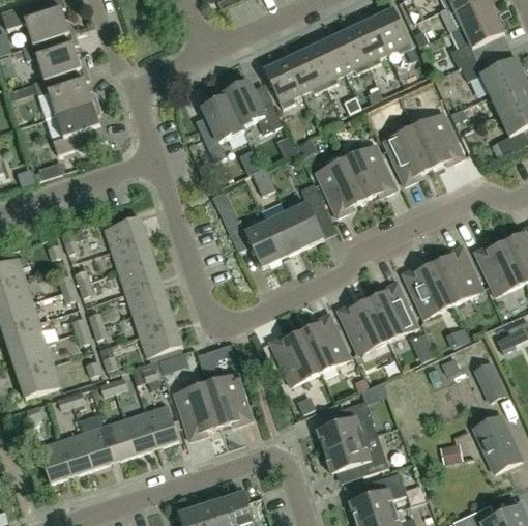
[(32,45),(71,32),(74,31),(70,22),(64,19),(61,9),(64,8),(61,0),(36,0),(0,12),(6,30),(25,24),(31,44),(32,45)]
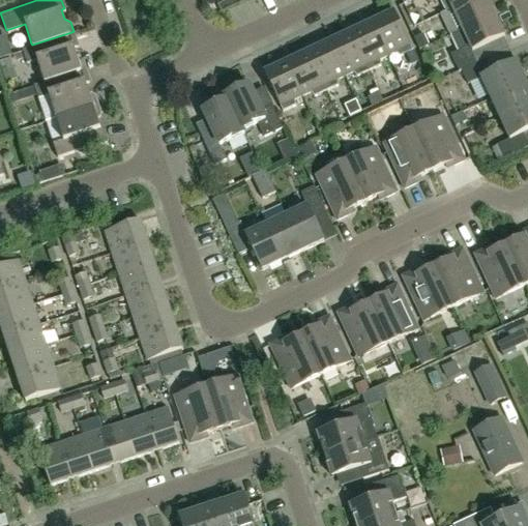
[(460,0),(443,8),(438,11),(447,32),(448,32),(492,11),(493,11),(487,0),(460,0)]
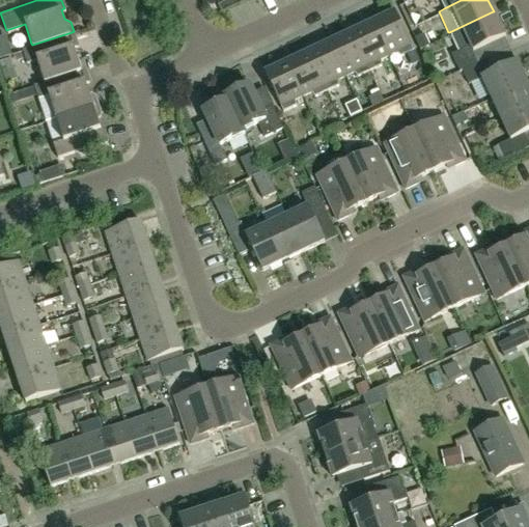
[(440,0),(444,8),(461,0),(440,0)]
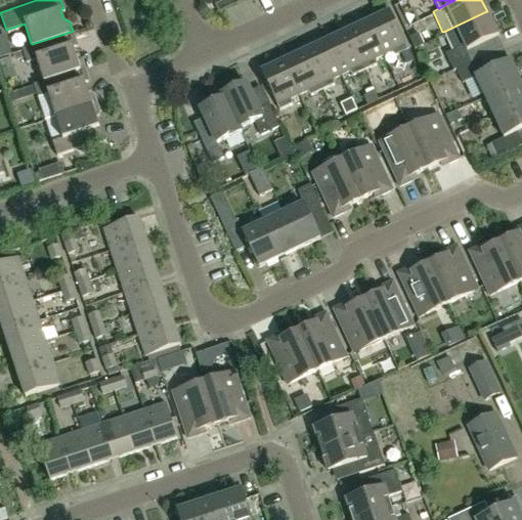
[(366,17),(382,51),(390,48),(394,52),(406,47),(404,41),(404,42),(388,8),(366,17)]
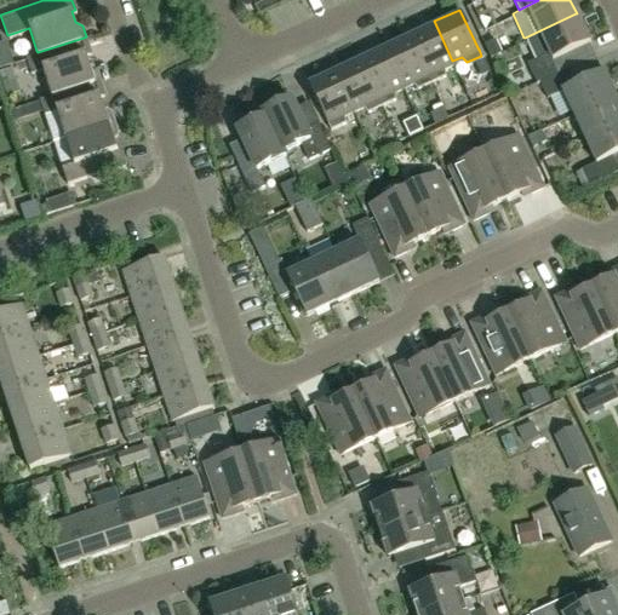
[(576,13),(525,38),(533,56),(526,59),(536,80),(538,79),(558,70),(551,57),(589,39),(577,13),(576,13)]
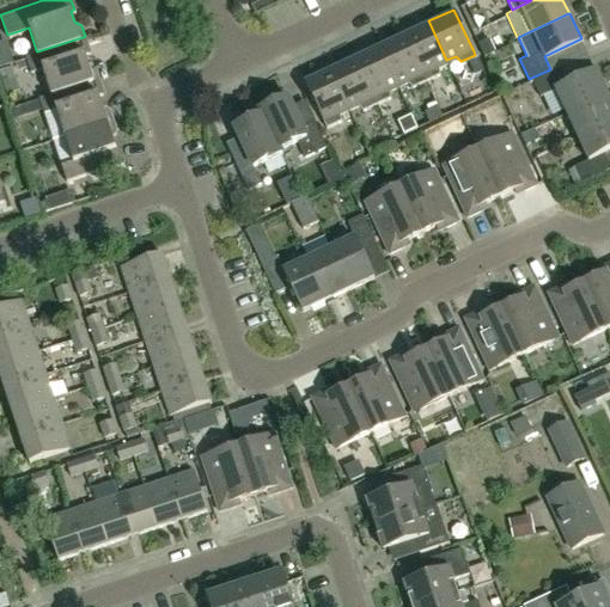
[(438,65),(446,60),(428,20),(403,32),(425,78),(439,72),(438,65)]
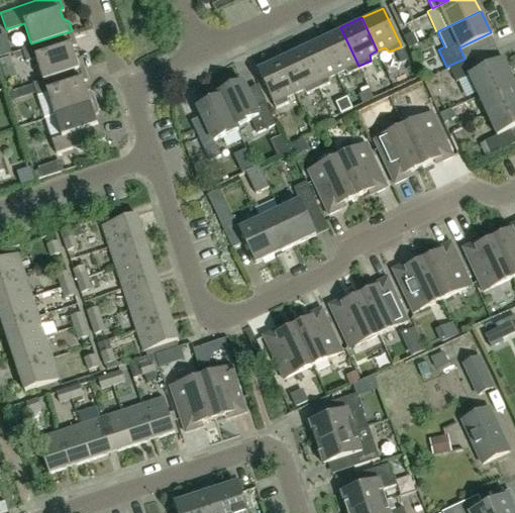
[(347,72),(358,66),(340,27),(320,37),(335,71),(343,67),(347,72)]
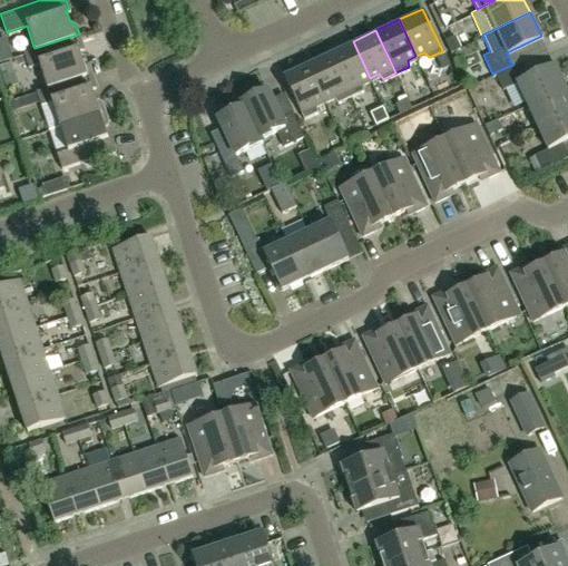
[(450,50),(460,45),(453,32),(443,37),(450,50)]
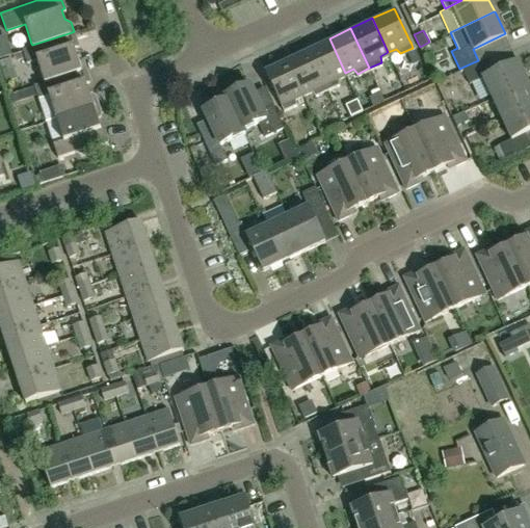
[(44,81),(84,68),(85,67),(82,57),(76,54),(73,45),(76,44),(72,32),(32,45),(31,44),(21,47),(25,60),(35,57),(43,79),(44,81)]
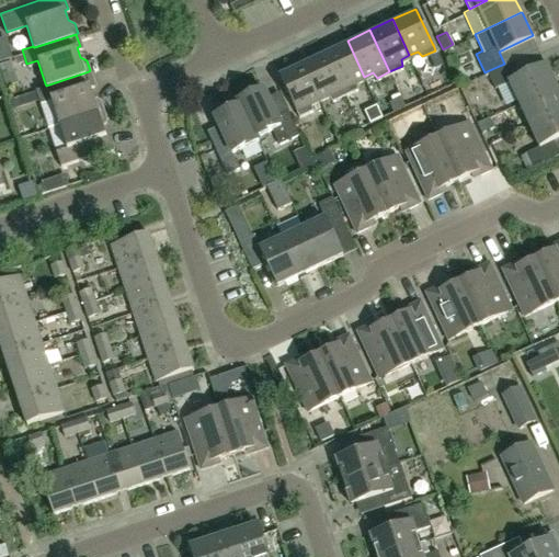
[(355,81),(364,77),(348,41),(324,52),(344,93),(356,87),(355,81)]
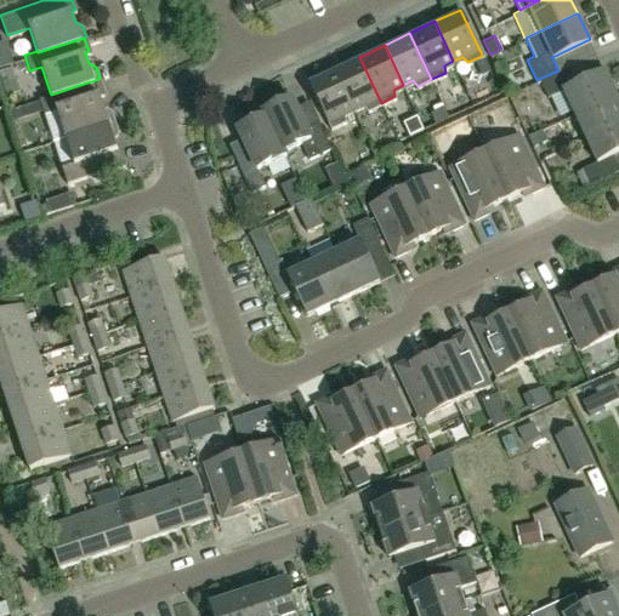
[(367,109),(381,103),(359,57),(334,68),(353,108),(363,104),(367,109)]
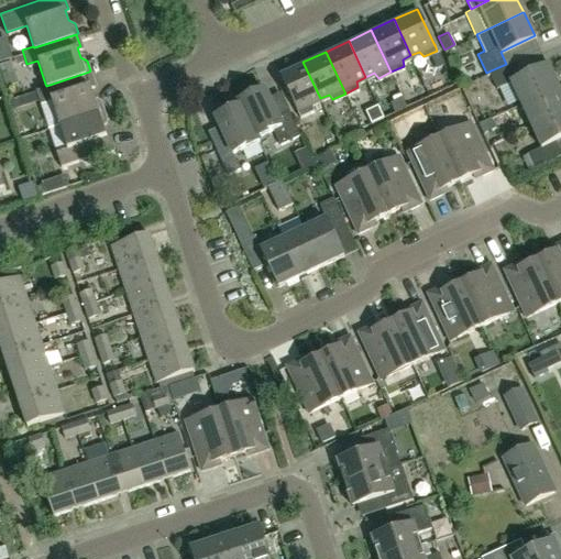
[(519,101),(557,84),(547,62),(524,73),(517,58),(506,64),(488,72),(495,86),(509,79),(519,101)]
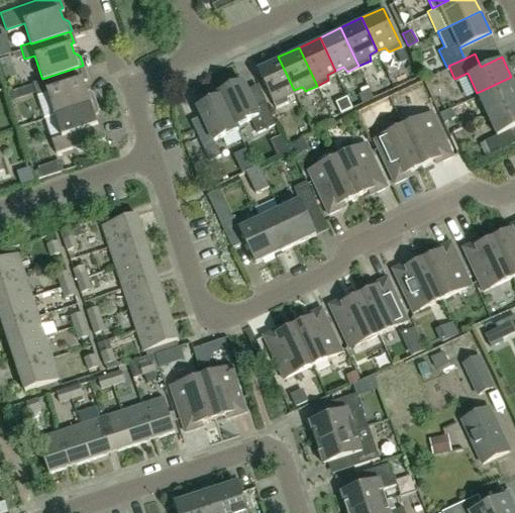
[(286,94),(294,90),(278,57),(256,67),(273,100),(272,100),(275,105),(287,100),(286,94)]
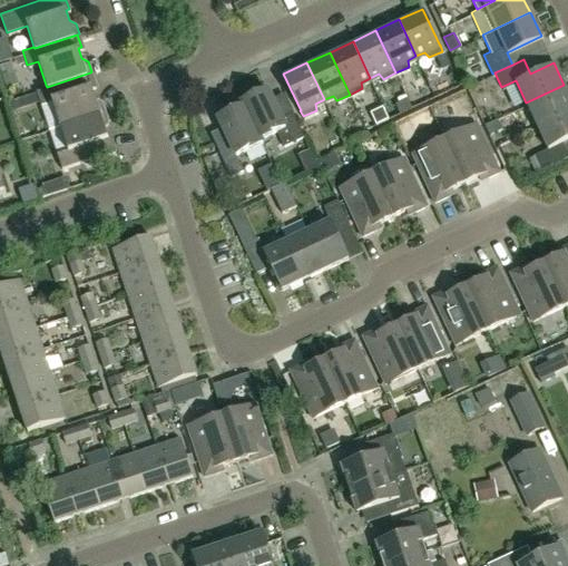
[(59,124),(104,109),(100,99),(94,96),(90,87),(94,86),(90,72),(47,87),(46,85),(35,89),(40,104),(51,99),(59,124)]
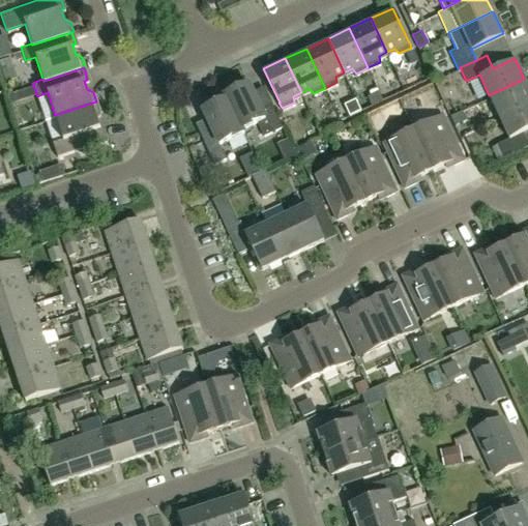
[(498,116),(527,101),(527,86),(524,79),(489,95),(498,116)]
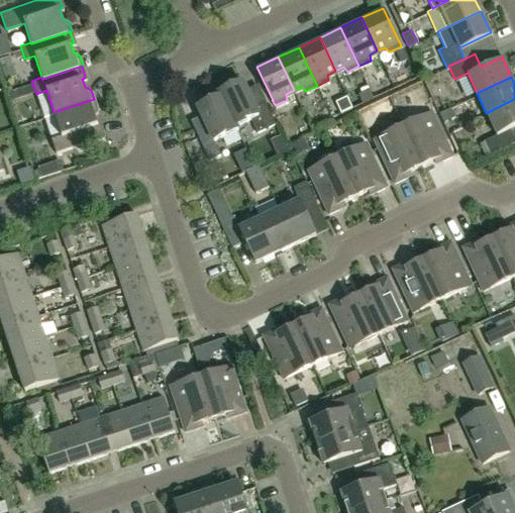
[(221,95),(236,127),(235,123),(249,116),(256,130),(275,122),(264,99),(252,104),(241,79),(218,90),(219,93),(221,95)]
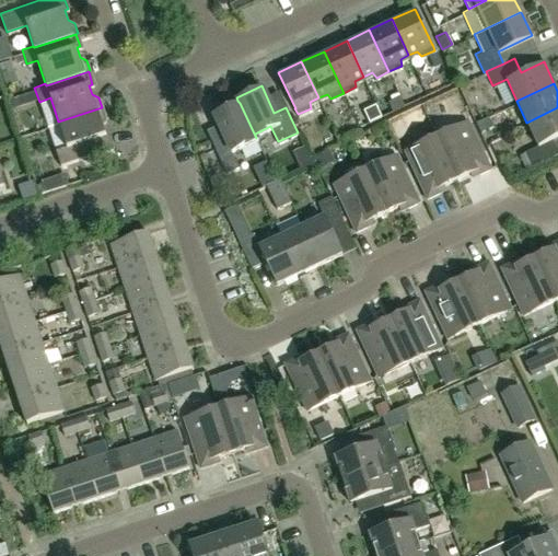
[(231,150),(256,138),(240,103),(237,101),(212,113),(225,140),(213,146),(225,171),(237,165),(231,150)]
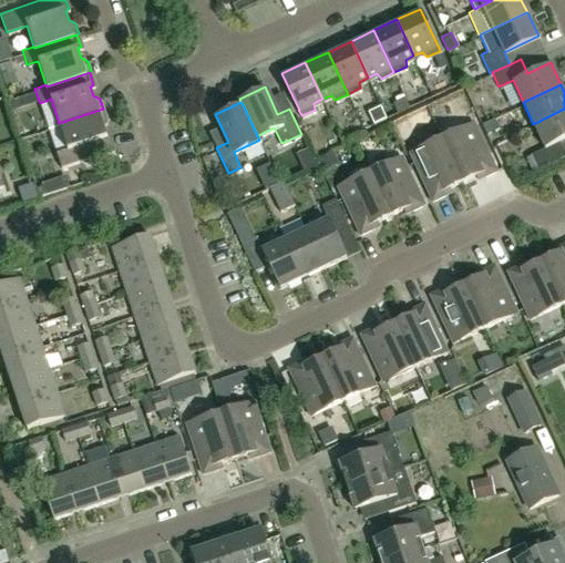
[(103,109),(59,123),(67,147),(55,151),(60,165),(114,147),(110,133),(106,134),(103,125),(106,119),(103,109)]
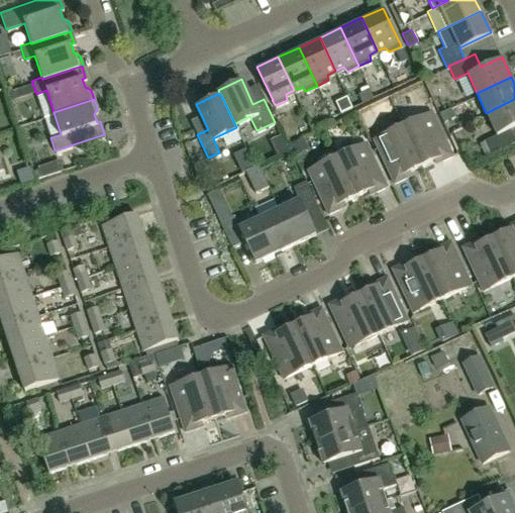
[(514,99),(486,113),(496,132),(483,138),(489,151),(514,139),(514,138),(509,126),(514,123),(514,99)]
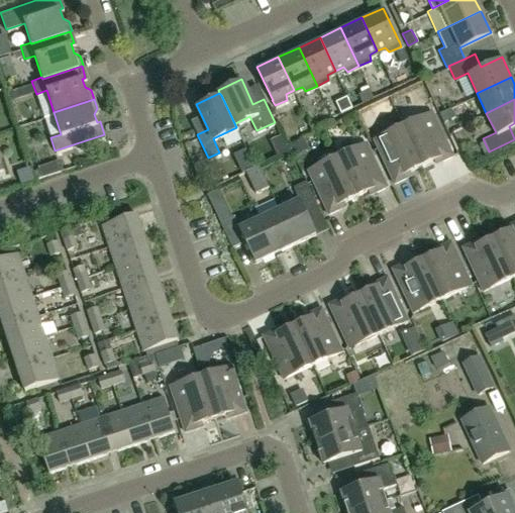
[(454,114),(449,105),(438,111),(442,120),(454,114)]
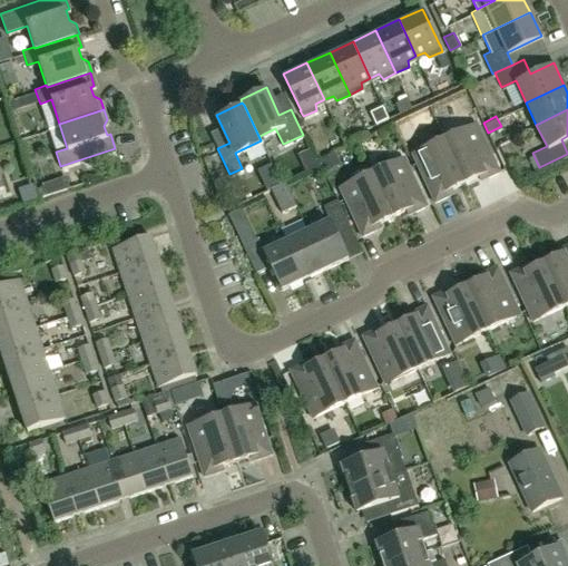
[(443,136),(463,179),(482,172),(485,175),(498,169),(476,122),(443,136)]
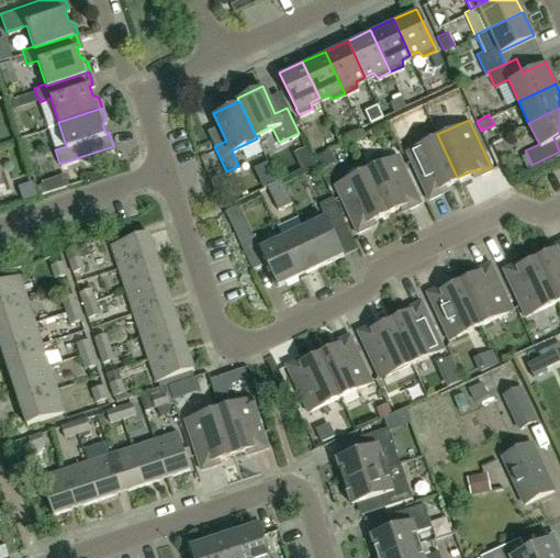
[(438,186),(457,177),(437,134),(405,149),(427,197),(440,190),(438,186)]
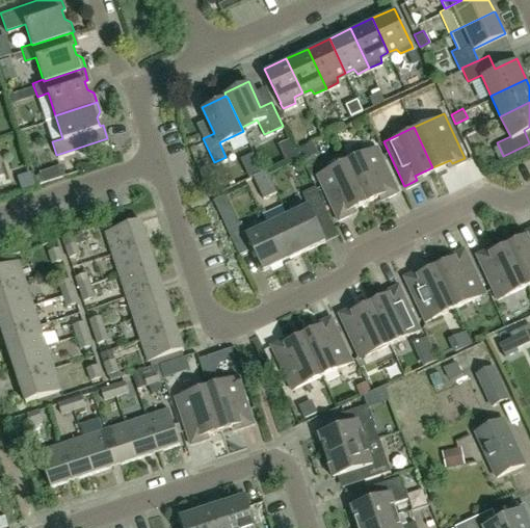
[(346,159),(365,200),(382,191),(385,195),(397,189),(376,144),(346,159)]
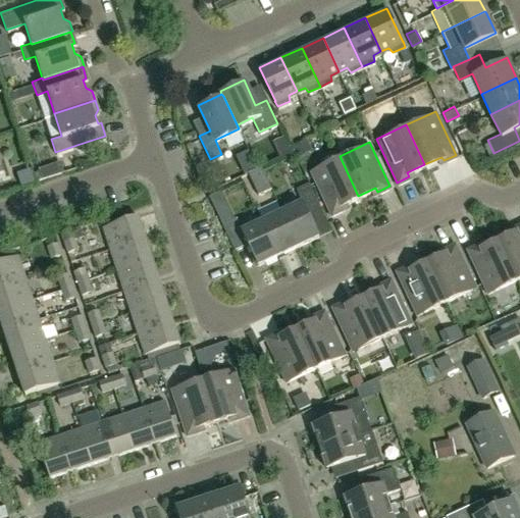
[(341,204),(358,196),(340,156),(310,169),(330,214),(343,208),(341,204)]
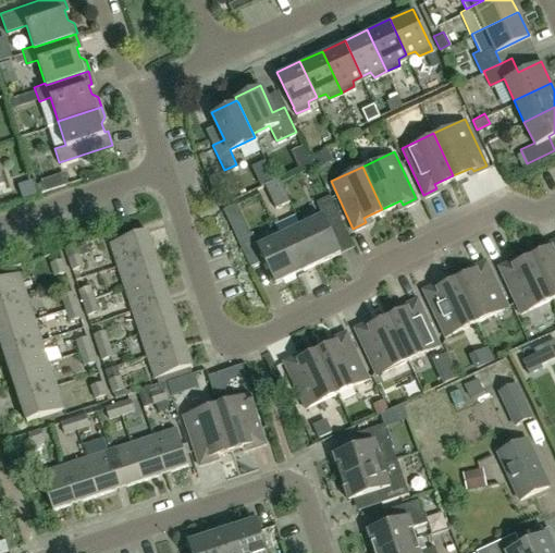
[(273,203),(286,197),(276,176),(263,182),(273,203)]
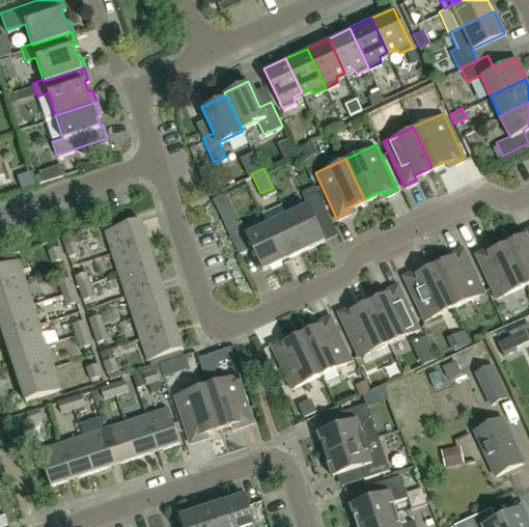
[(285,213),(302,248),(323,239),(312,217),(326,211),(313,184),(300,190),(306,203),(285,213)]
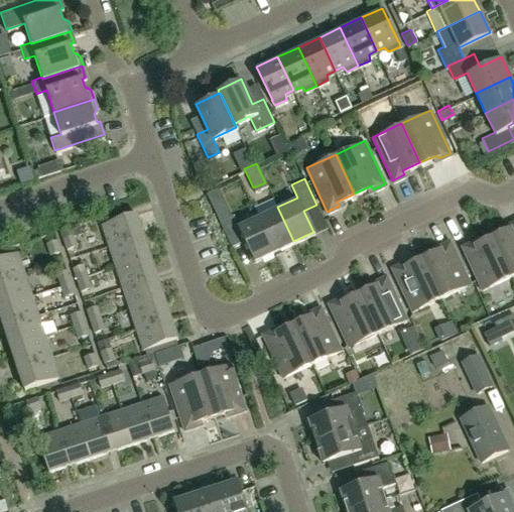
[(274,250),(258,216),(238,225),(232,213),(227,215),(223,207),(215,211),(231,245),(244,239),(254,260),(274,250)]
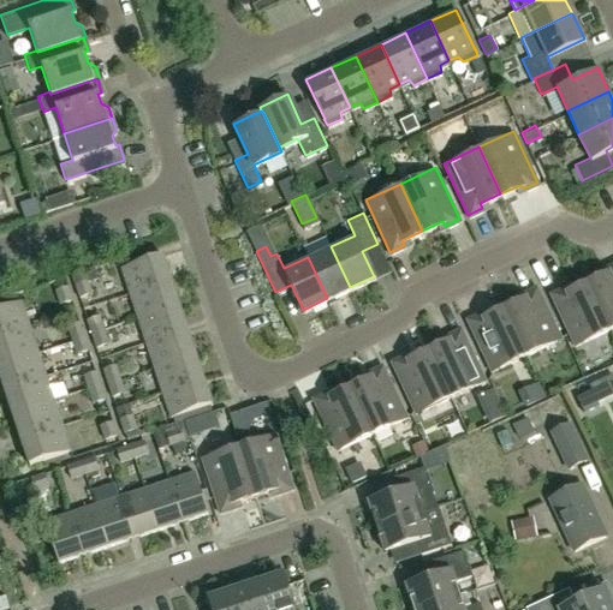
[(327,298),(350,287),(331,246),(308,257),(327,298)]
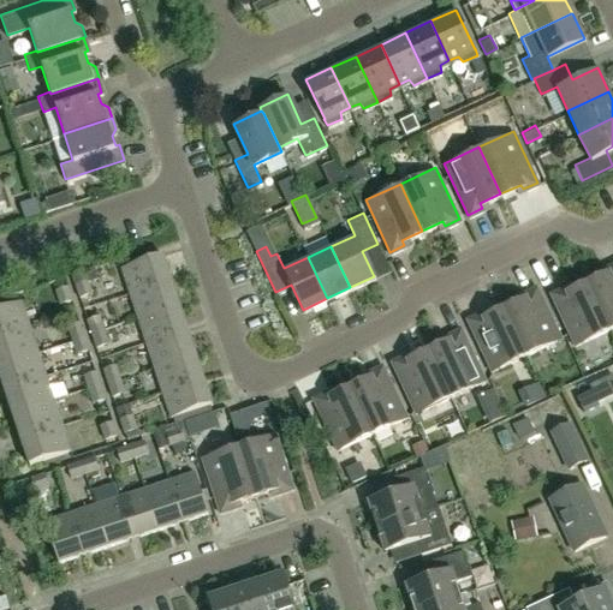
[(129,291),(170,277),(161,252),(120,265),(129,291)]
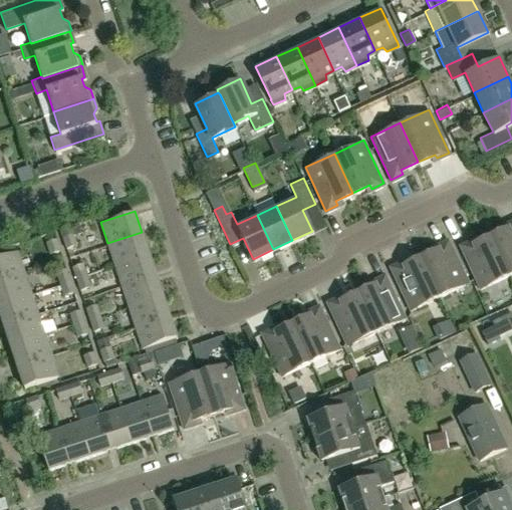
[(490,234),(508,273),(511,271),(511,218),(505,222),(507,226),(490,234)]
